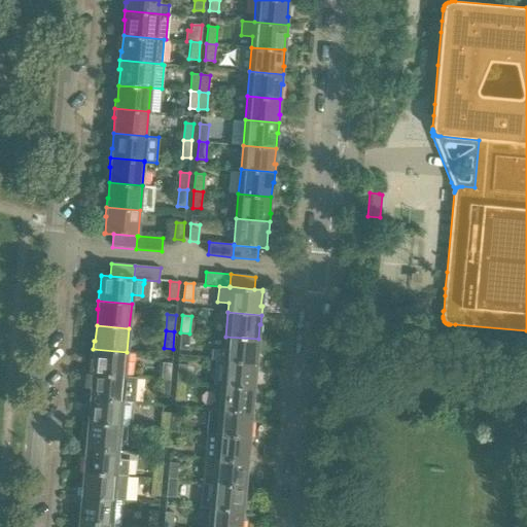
[(189,334),(180,332),(179,350),(187,350),(189,334)]
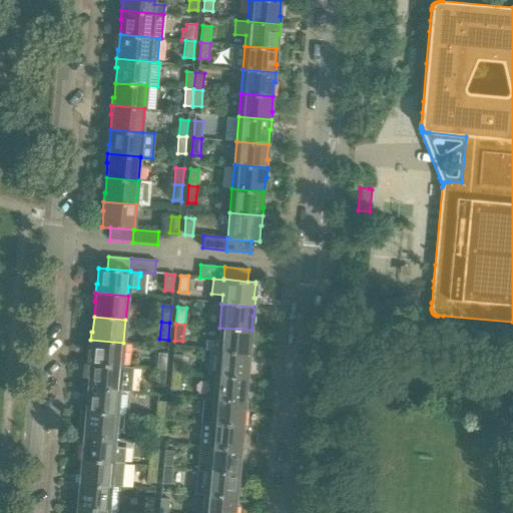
[(205,351),(216,352),(250,355),(250,346),(249,346),(251,330),(219,328),(217,342),(206,340),(205,351)]
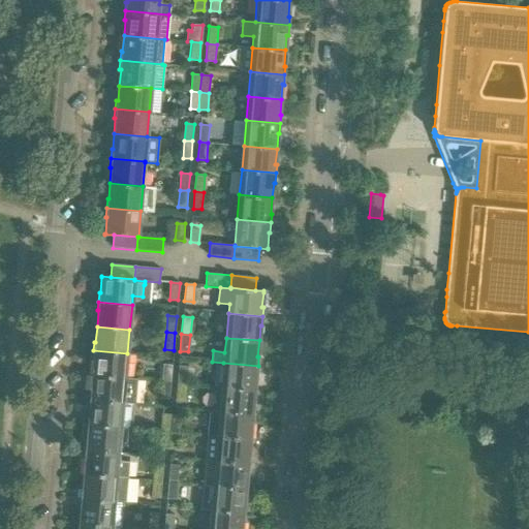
[(94,360),(92,376),(125,378),(127,353),(93,350),(93,360),(94,360)]
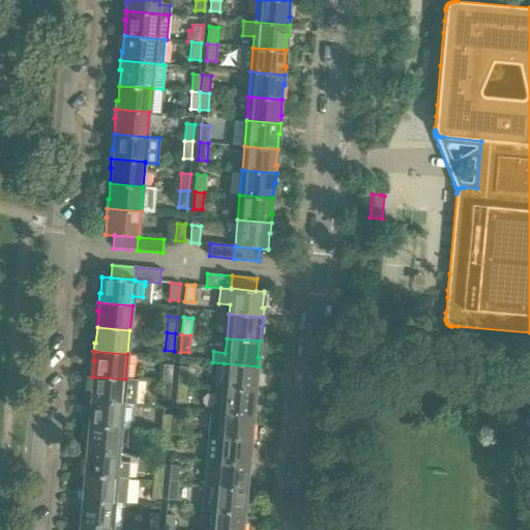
[(224,363),(222,387),(255,390),(257,376),(258,376),(259,366),(224,363)]
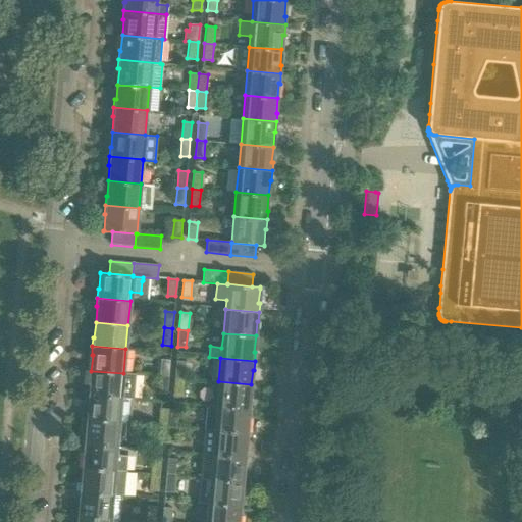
[(161,360),(160,377),(168,377),(170,361),(161,360)]
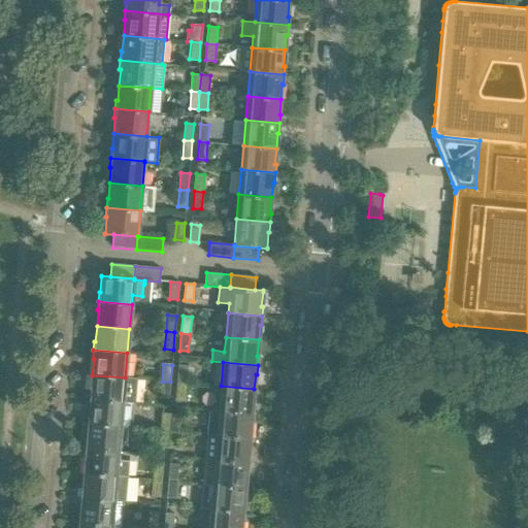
[(178,365),(176,383),(186,384),(187,366),(178,365)]
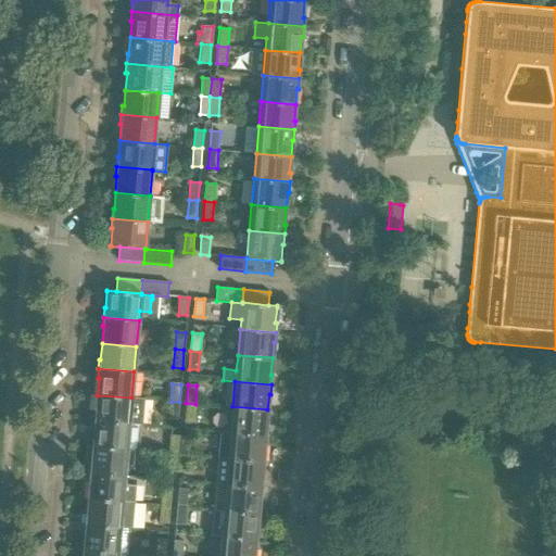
[(95,411),(93,420),(129,424),(141,425),(142,425),(144,399),(131,397),(97,395),(96,411),(95,411)]
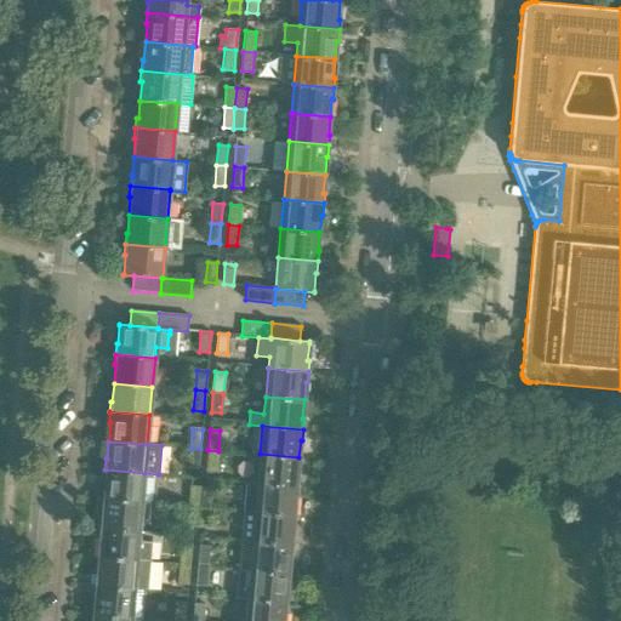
[(200,449),(191,449),(188,468),(199,469),(200,449)]
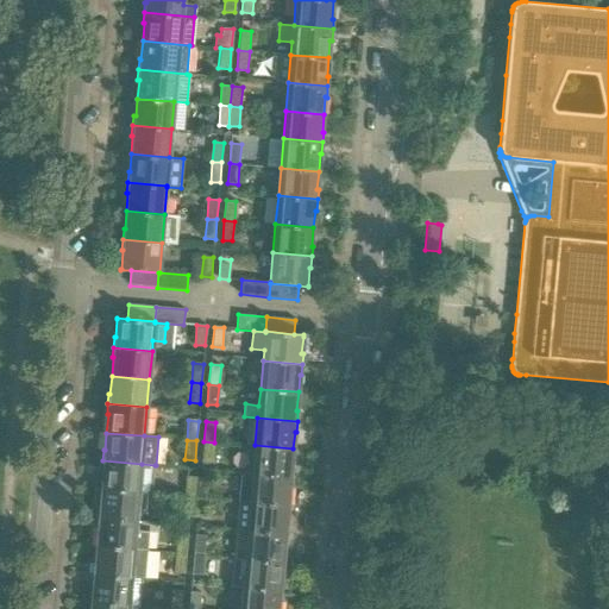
[(214,443),(203,441),(202,462),(212,462),(214,443)]
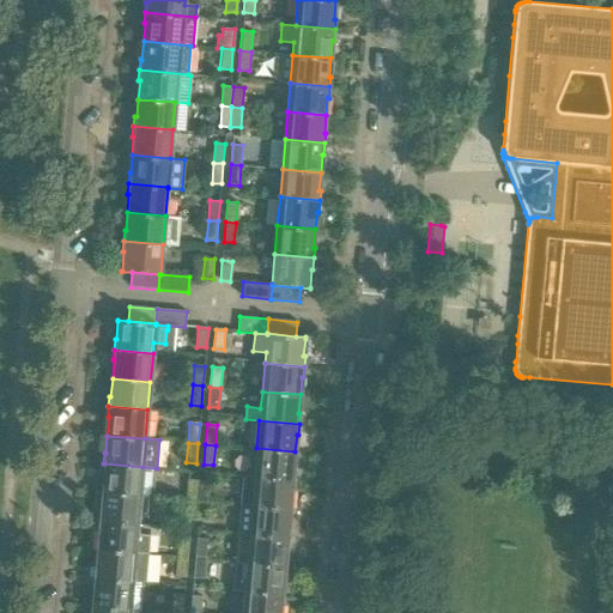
[(256,448),(254,477),(293,480),(295,471),(293,471),(295,451),(256,448)]
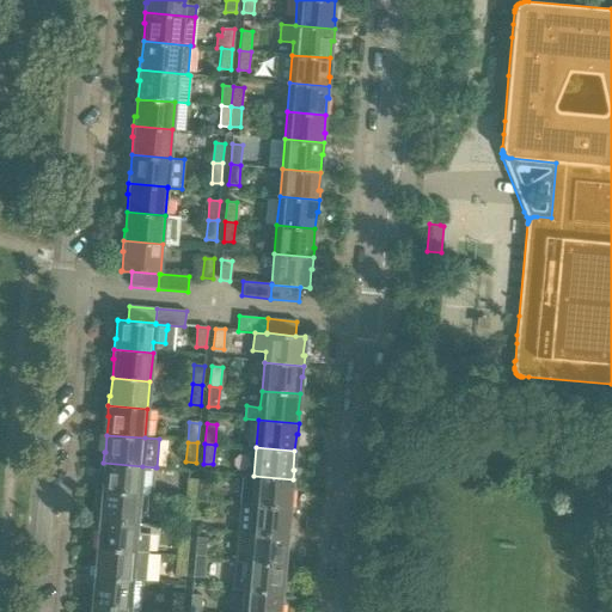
[(102,493),(140,496),(152,497),(155,467),(142,466),(103,463),(102,473),(103,473),(102,493)]
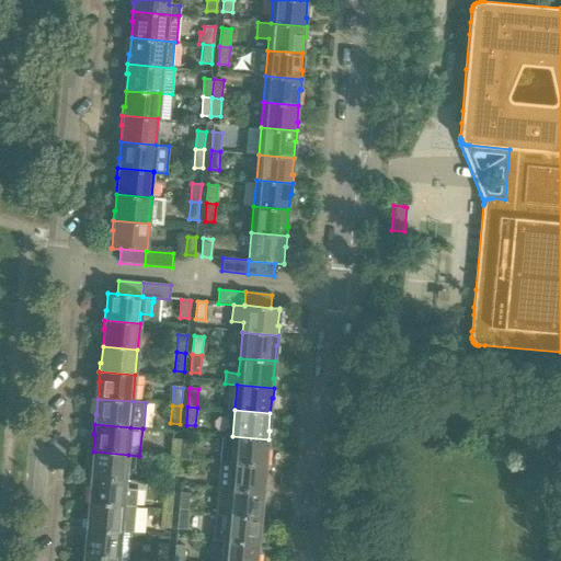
[(222,436),(220,462),(265,466),(266,449),(267,450),(268,439),(232,436),(222,436)]
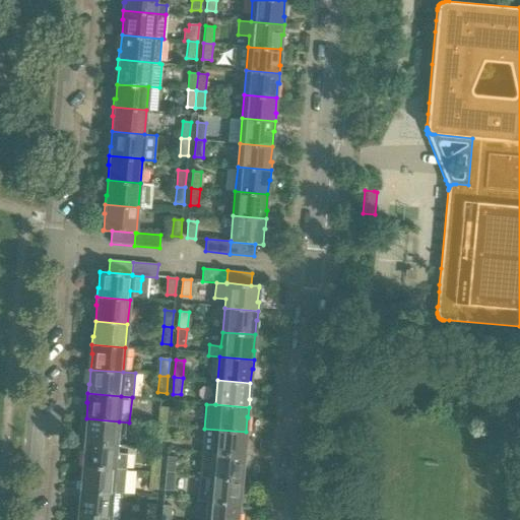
[(159,407),(157,425),(167,425),(168,408),(159,407)]
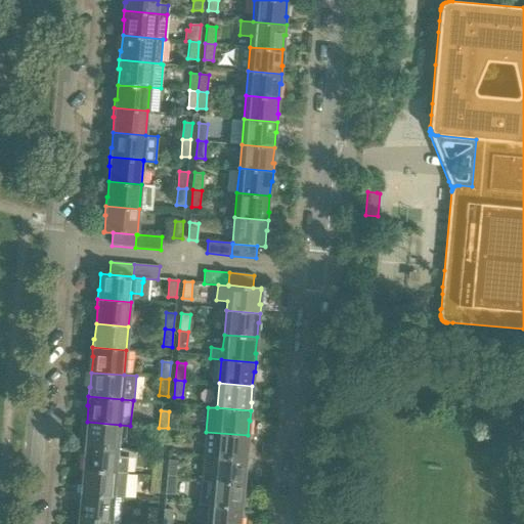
[(169,411),(168,428),(176,429),(178,411),(169,411)]
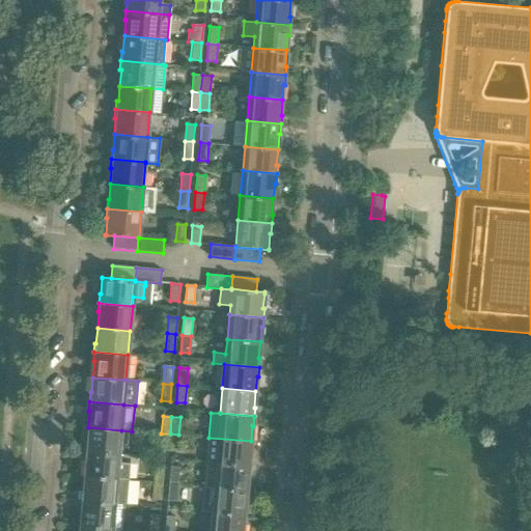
[(86,443),(85,451),(119,454),(121,430),(88,427),(87,443),(86,443)]
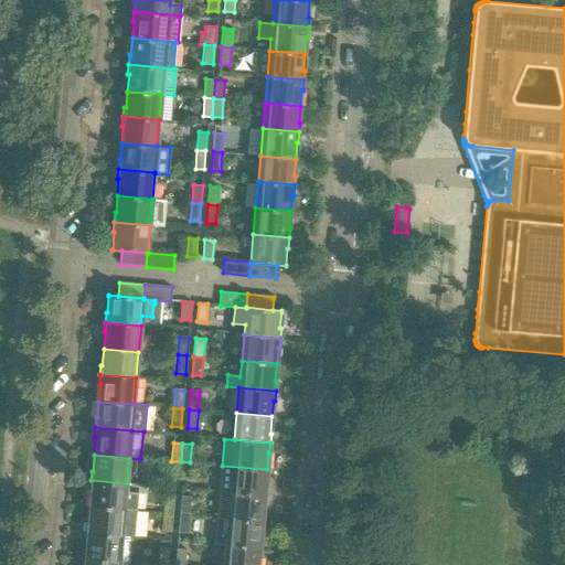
[(170,479),(179,480),(181,461),(171,461),(170,479)]
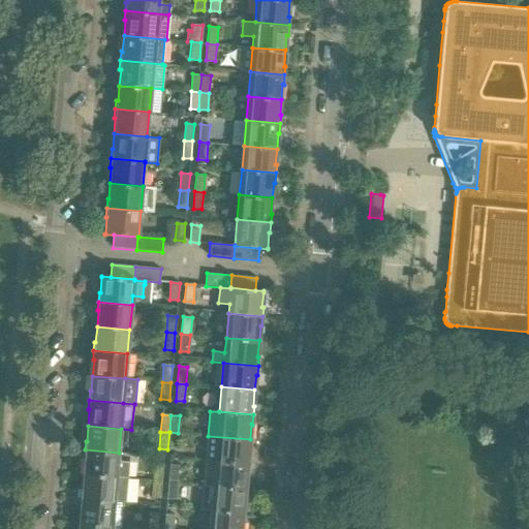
[(169,432),(167,449),(177,450),(178,433),(169,432)]
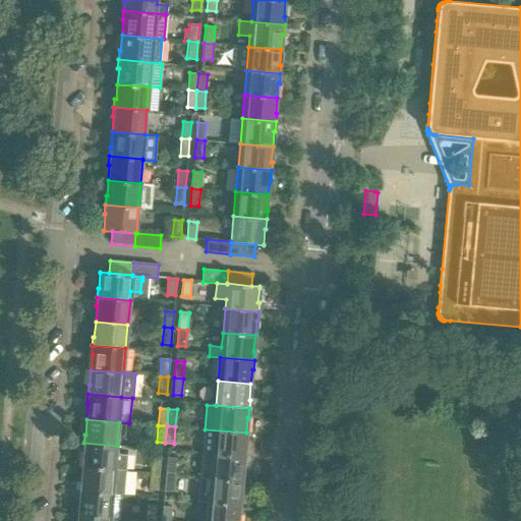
[(246,432),(205,429),(203,453),(212,454),(245,456),(246,449),(245,448),(246,432)]
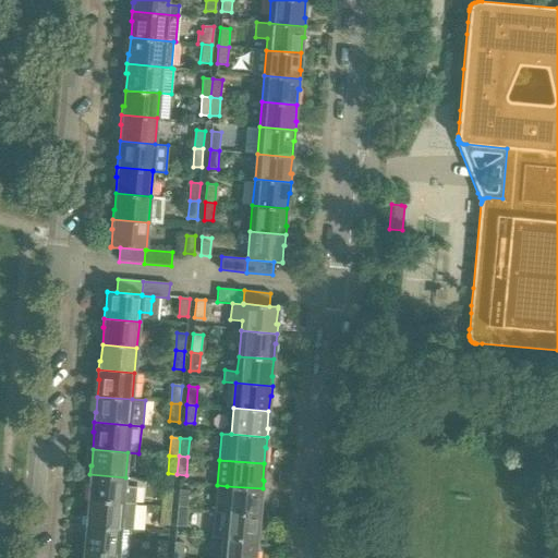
[(89,484),(88,500),(134,505),(135,487),(124,486),(125,477),(89,474),(88,484),(89,484)]
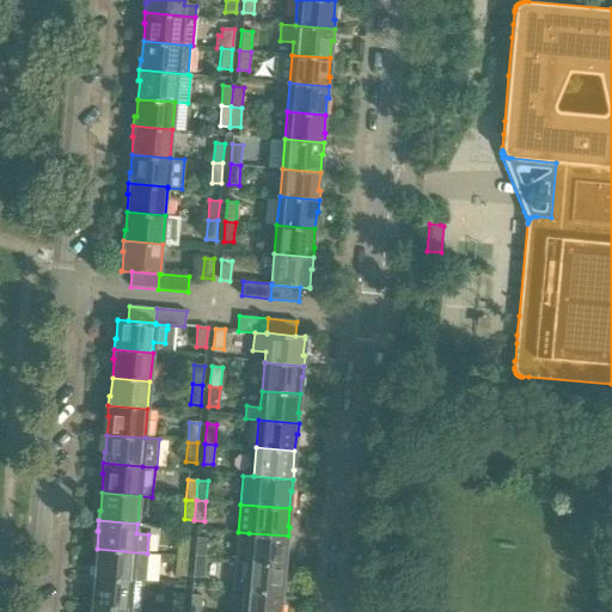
[(249,533),(246,562),(285,564),(286,548),(287,548),(288,536),(249,533)]
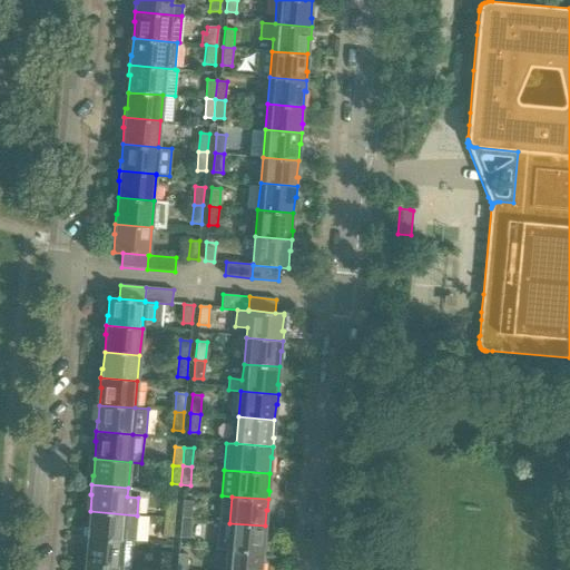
[(166,499),(164,518),(174,519),(176,500),(166,499)]
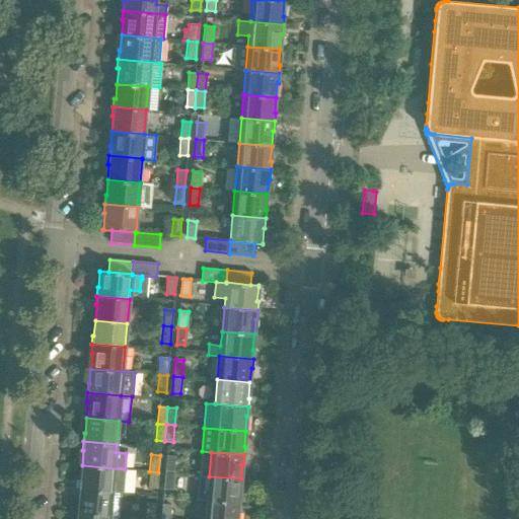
[(166,456),(164,472),(173,473),(174,456),(166,456)]
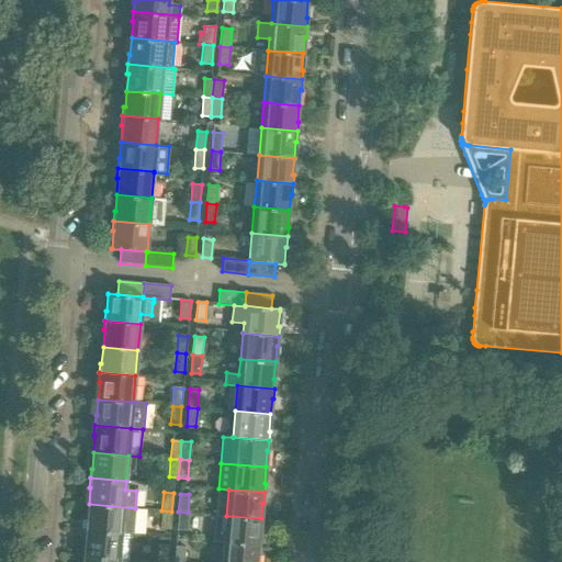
[(86,520),(86,529),(133,534),(133,532),(135,508),(89,504),(87,520),(86,520)]
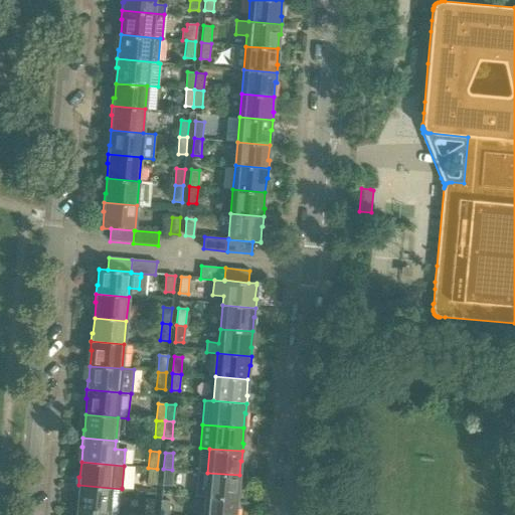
[(157,469),(148,468),(147,484),(156,485),(157,469)]
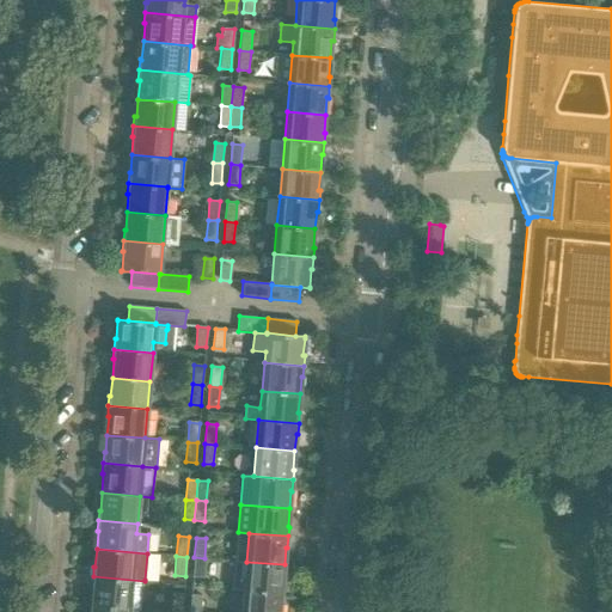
[(204,558),(194,557),(193,577),(202,577),(204,558)]
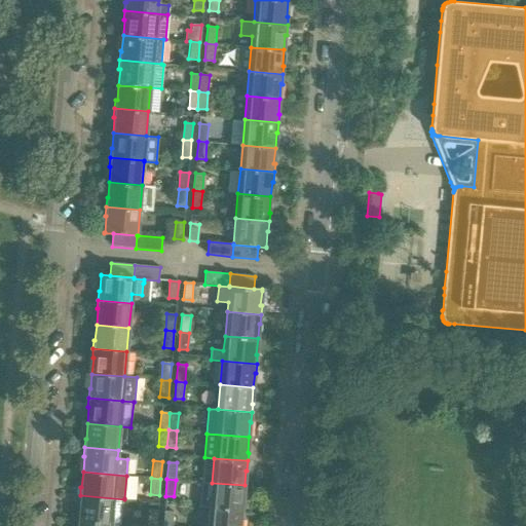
[(199,506),(210,508),(243,511),(245,501),(242,501),(245,485),(212,483),(212,484),(201,483),(199,506)]
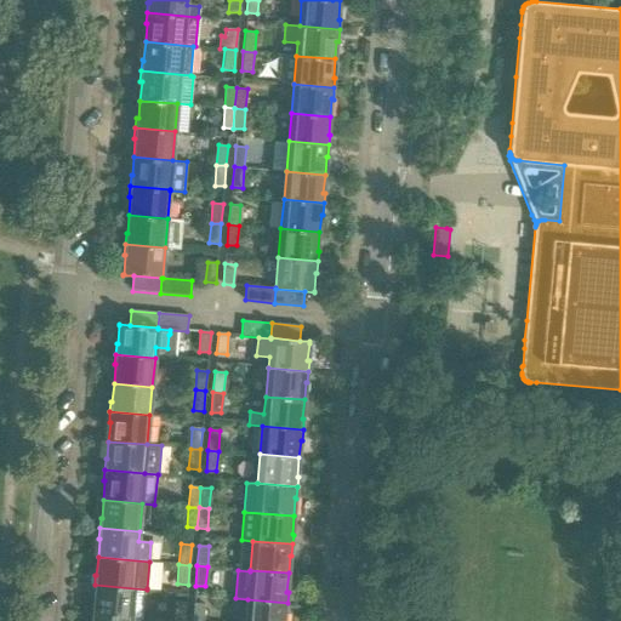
[(95,597),(92,615),(140,619),(142,602),(146,602),(147,590),(95,585),(93,597),(95,597)]
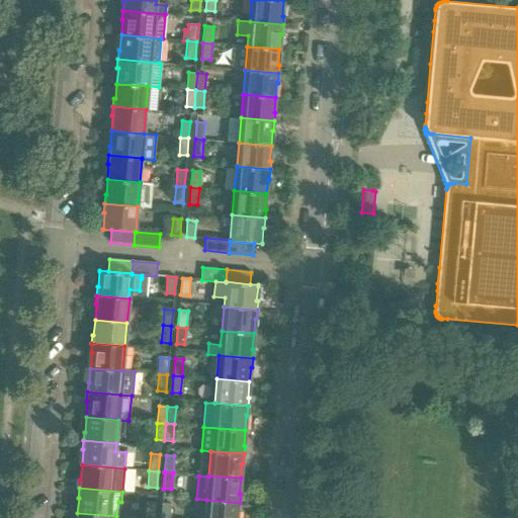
[(206,500),(203,517),(237,517),(238,512),(239,512),(240,503),(206,500)]
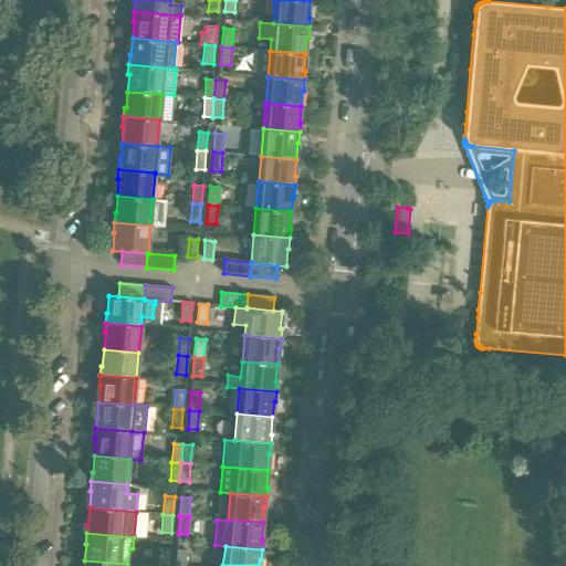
[(160,548),(158,565),(168,565),(169,549),(160,548)]
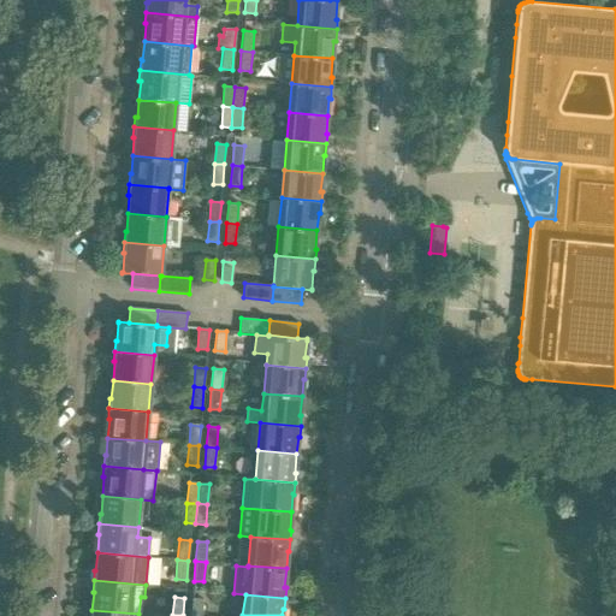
[(191,599),(190,615),(200,615),(202,600),(191,599)]
